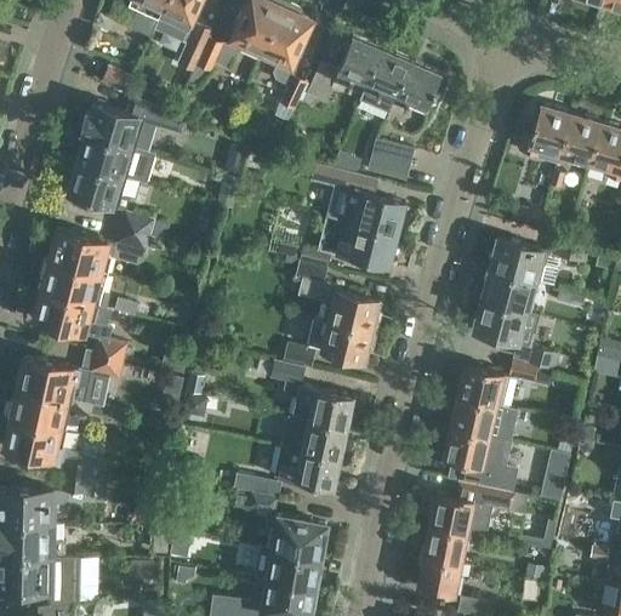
[(130,0),(127,6),(138,11),(130,29),(148,38),(152,30),(165,0),(130,0)]
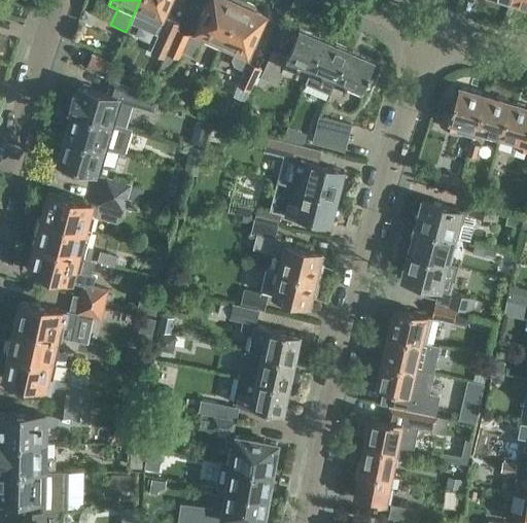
[(140,0),(129,26),(159,39),(165,27),(161,25),(167,12),(168,12),(173,0),(140,0)]
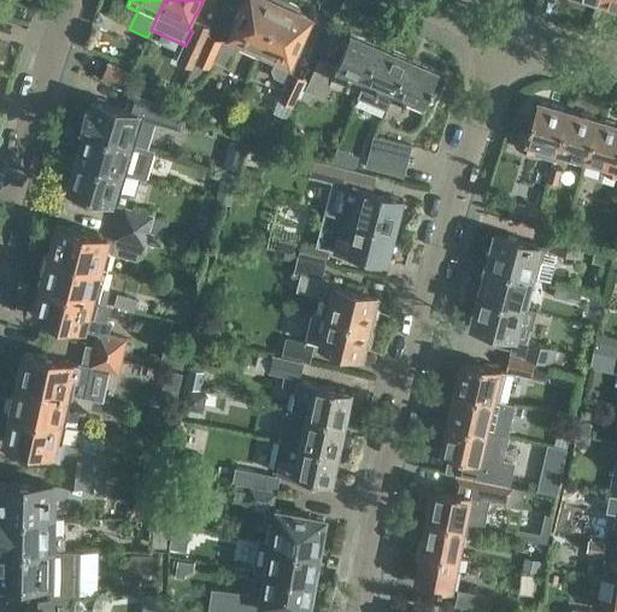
[(195,65),(188,83),(198,87),(210,71),(213,64),(227,70),(236,49),(256,58),(281,3),(275,0),(263,0),(264,0),(263,0),(246,0),(242,9),(240,7),(230,28),(234,29),(228,43),(221,45),(207,39),(197,63),(195,65)]
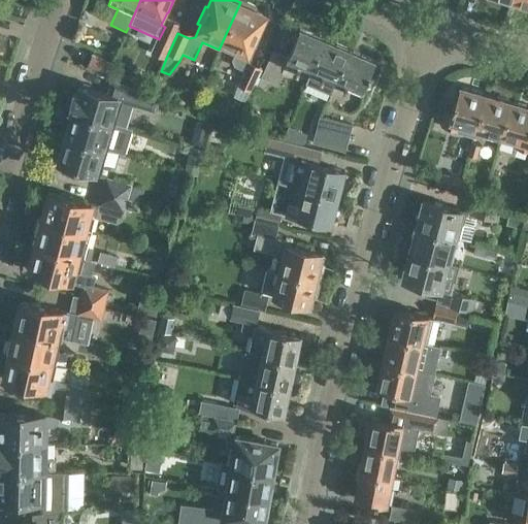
[(527,0),(513,0),(513,4),(527,9),(527,0)]
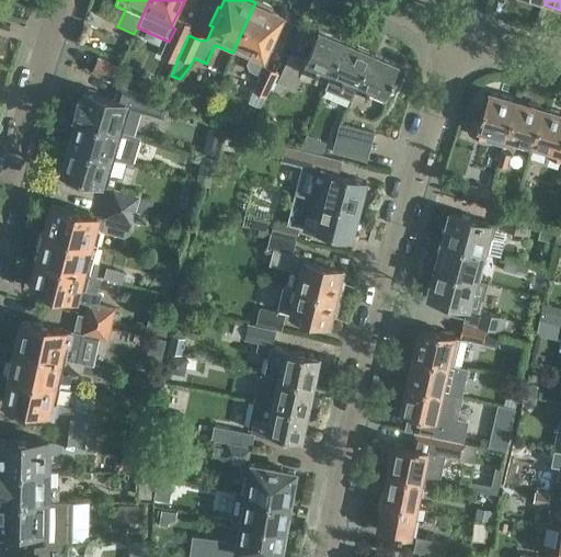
[(272,10),(255,2),(232,53),(249,60),(245,68),(249,74),(260,79),(253,93),(265,99),(276,76),(262,70),(260,66),(266,52),(270,53),(278,33),(276,32),(282,20),(270,14),(272,10)]
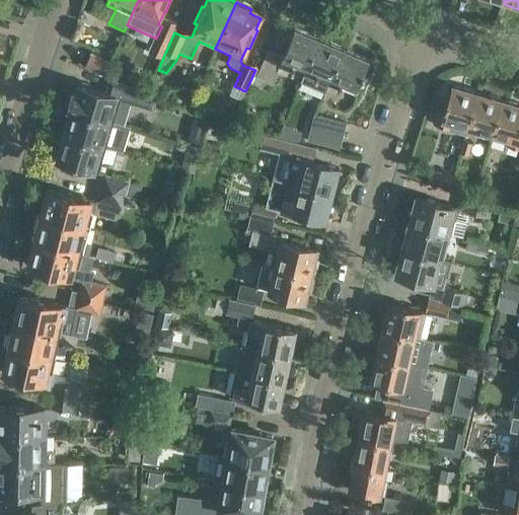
[(162,26),(156,39),(152,47),(165,53),(174,32),(174,31),(162,26)]
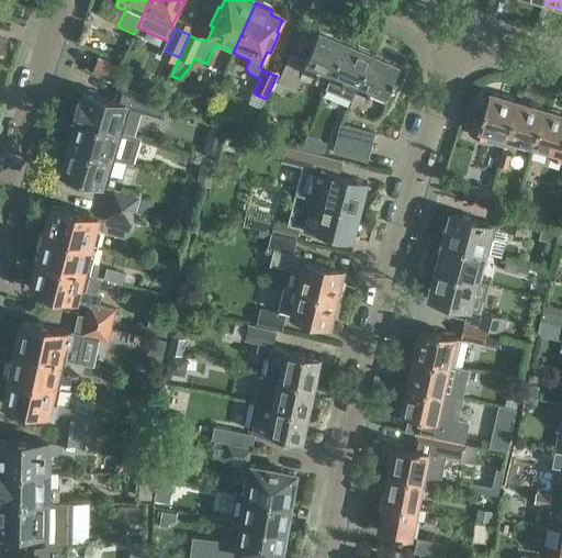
[(291,57),(276,93),(281,96),(284,89),(296,93),(302,80),(312,84),(314,78),(315,78),(317,73),(330,78),(346,44),(330,37),(332,36),(318,31),(304,63),(291,57)]
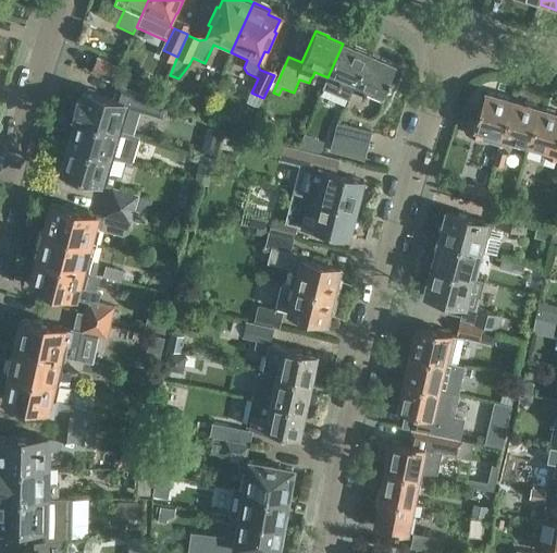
[(343,44),(327,77),(322,89),(348,101),(353,90),(354,88),(368,56),(343,44)]
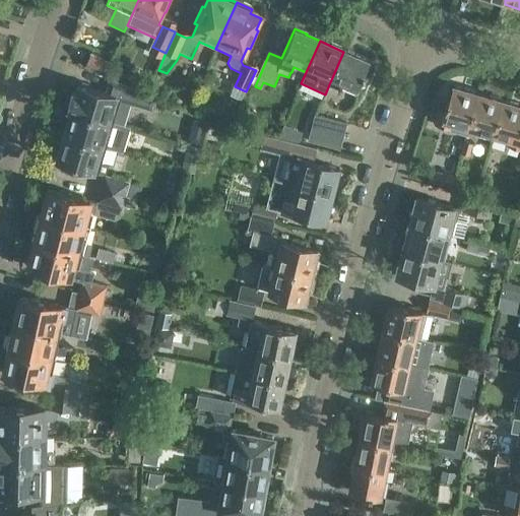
[(343,52),(330,82),(329,84),(340,89),(341,87),(353,92),(352,95),(353,95),(356,88),(362,90),(367,79),(362,77),(369,63),(343,52)]
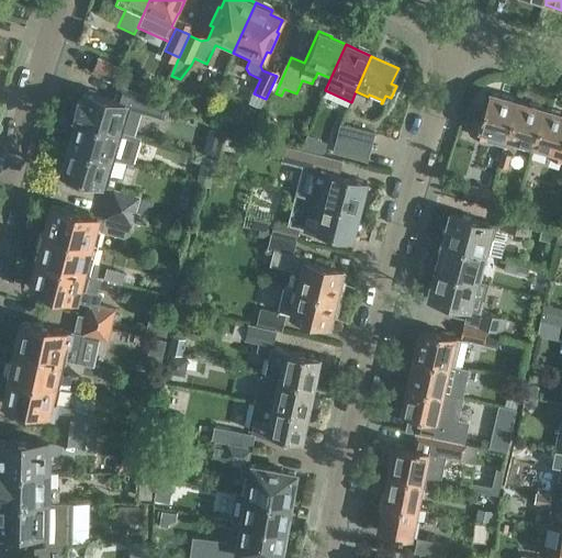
[(92,75),(113,85),(120,69),(99,60),(92,75)]
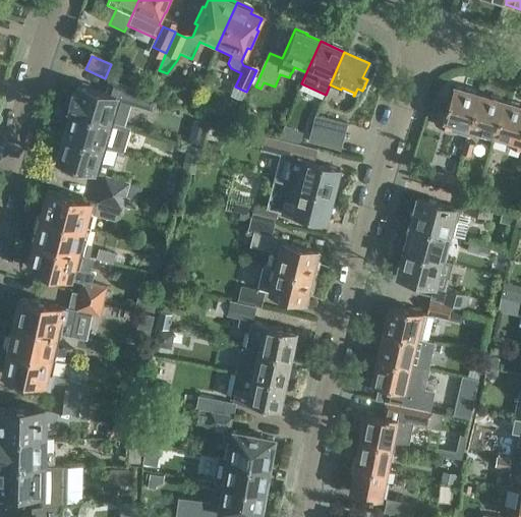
[(72,95),(67,111),(113,124),(120,101),(150,114),(151,113),(164,115),(168,107),(114,81),(110,80),(105,95),(78,87),(75,96),(72,95)]
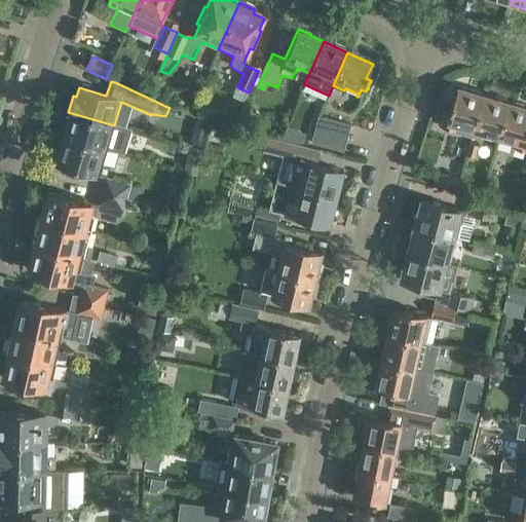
[(457,135),(457,132),(473,136),(483,97),(457,88),(450,116),(445,114),(440,129),(457,135)]
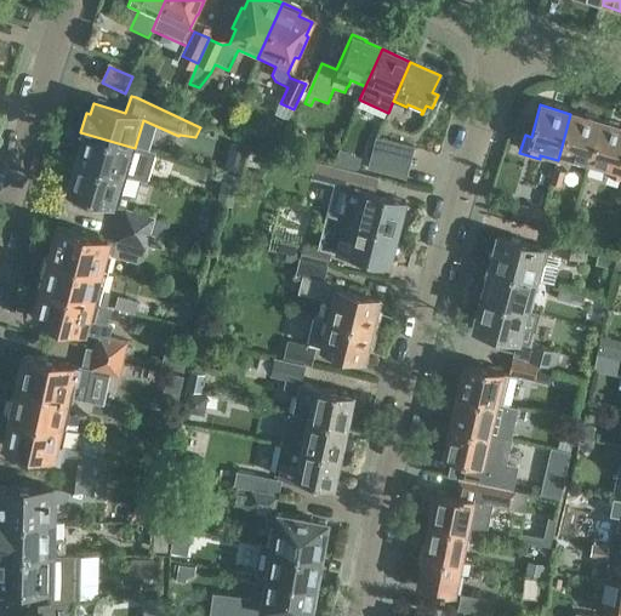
[(570,114),(558,160),(587,169),(600,123),(570,114)]
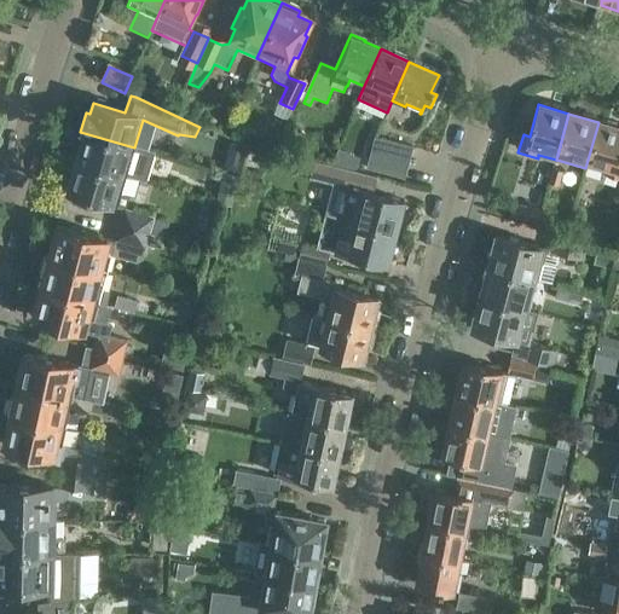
[(618,127),(599,122),(585,168),(605,174),(603,178),(618,181),(618,127)]
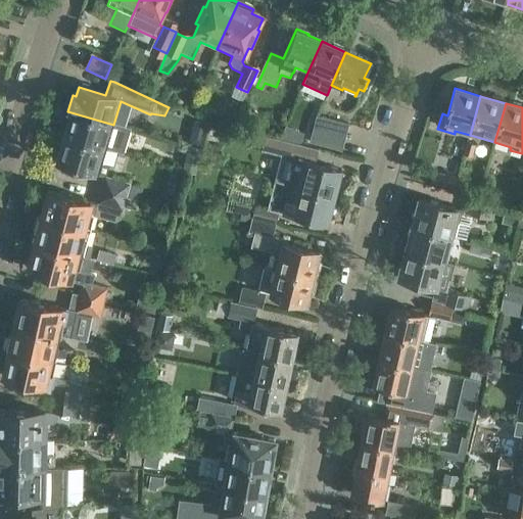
[(65,130),(63,138),(106,150),(113,125),(67,111),(62,129),(65,130)]
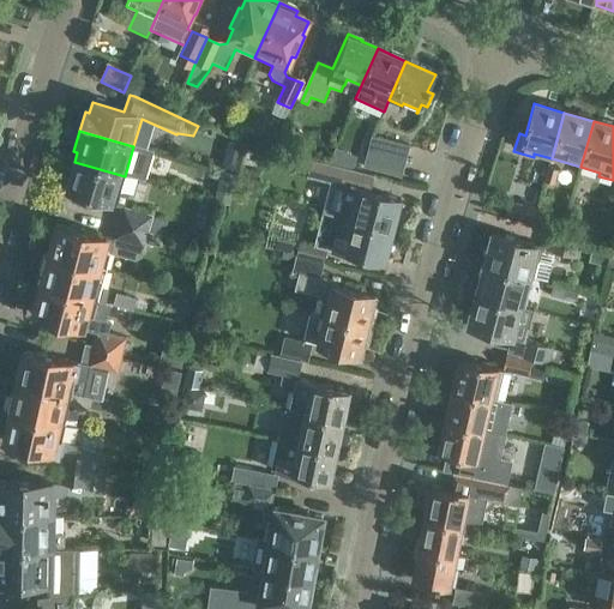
[(372,138),(367,156),(405,166),(410,148),(372,138)]
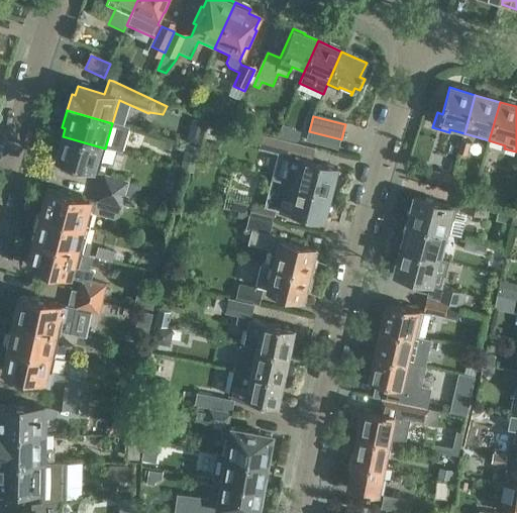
[(284,124),(279,134),(297,142),(302,132),(284,124)]
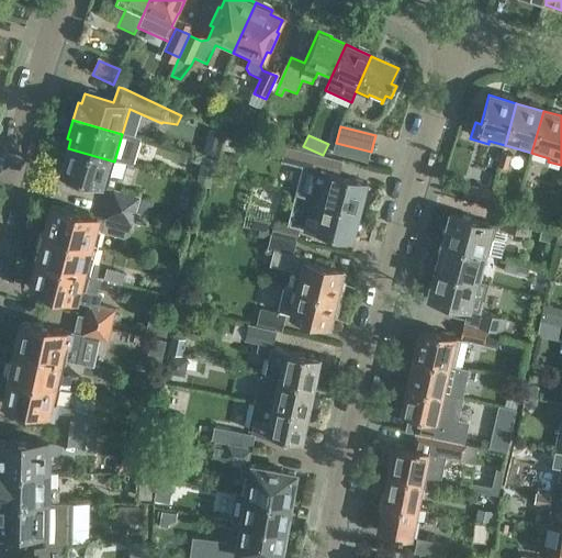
[(336,143),(333,156),(368,165),(371,152),(336,143)]
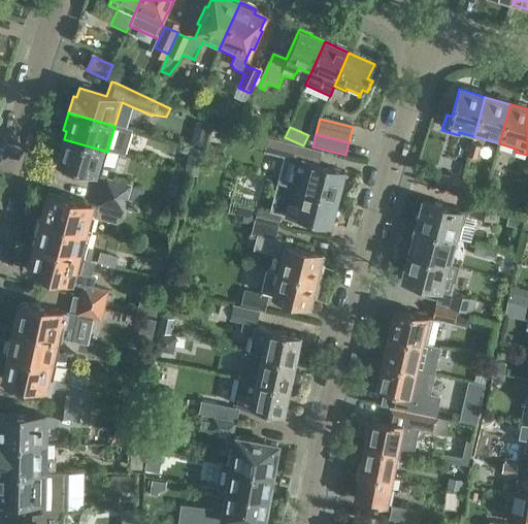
[(107,152),(64,139),(61,138),(56,155),(59,156),(57,165),(106,179),(103,194),(127,200),(129,201),(132,187),(107,179),(110,169),(102,167),(107,152)]
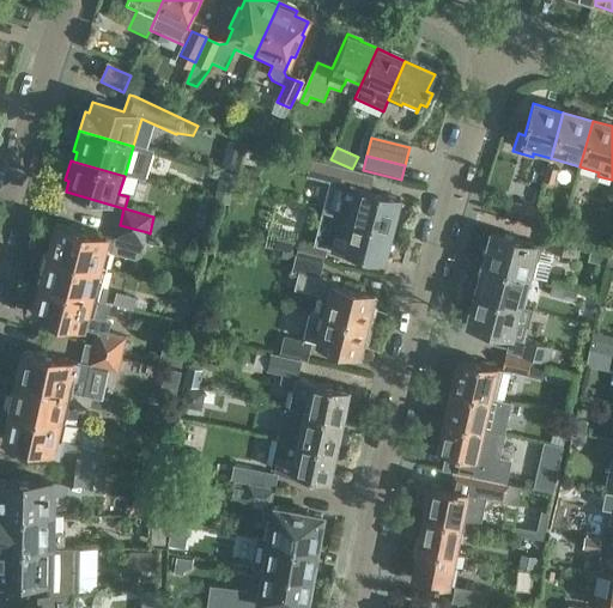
[(349,170),(321,163),(316,178),(345,186),(349,170)]
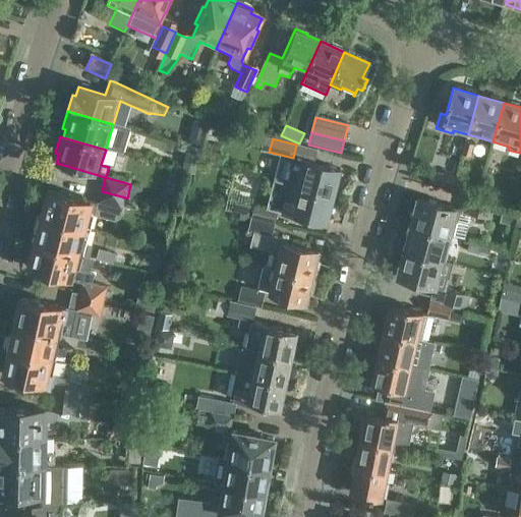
[(474,147),(466,145),(461,160),(469,163),(474,147)]
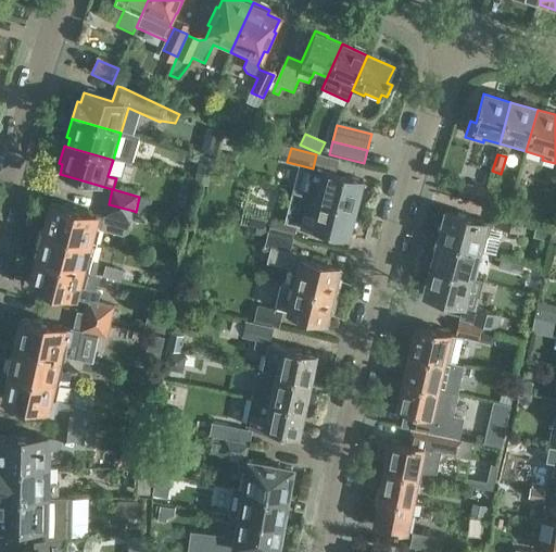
[(317,186),(314,202),(356,213),(364,184),(315,172),(312,185),(317,186)]
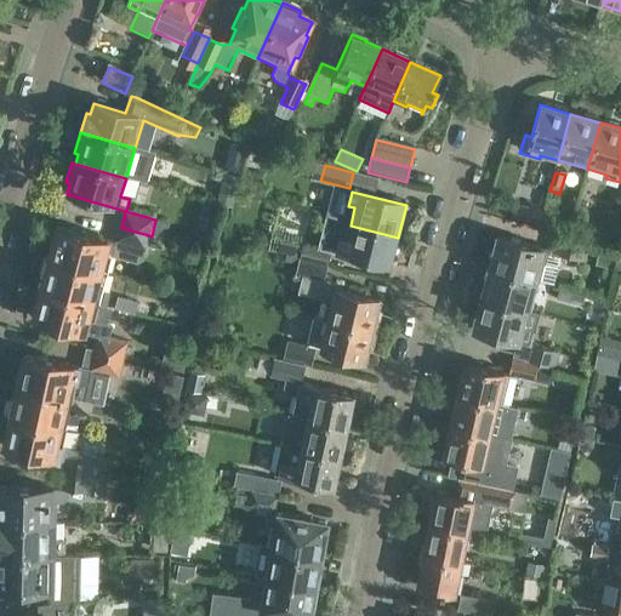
[(516,206),(512,220),(540,227),(543,214),(516,206)]
